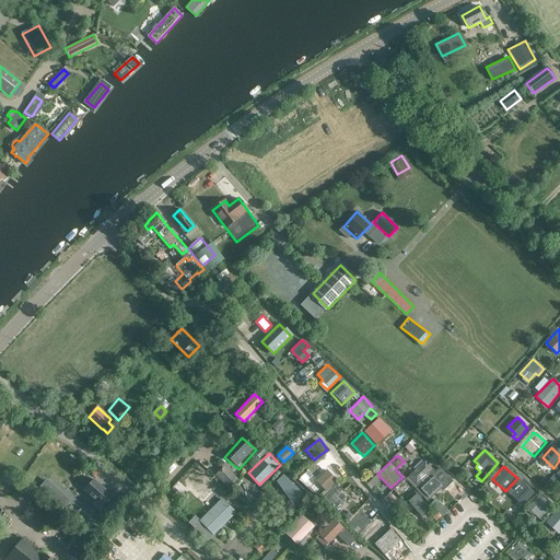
[(229,488),(237,479),(224,467),(217,476),(229,488)]
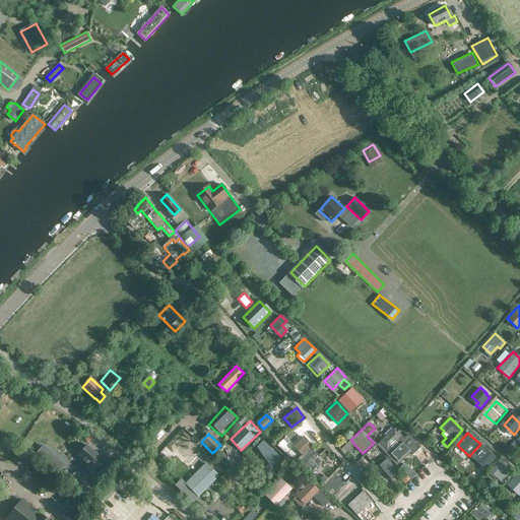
[(302,455),(313,446),(304,436),(293,446),(302,455)]
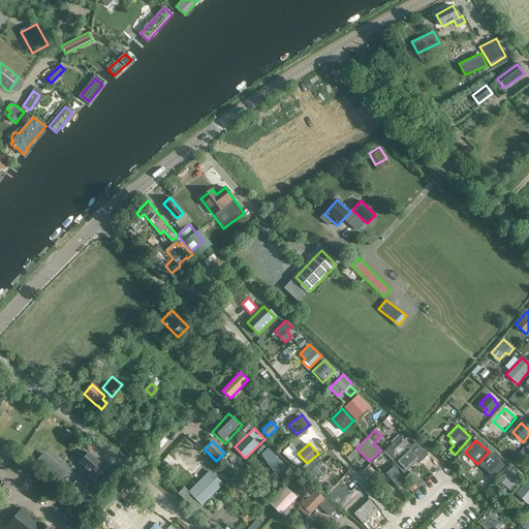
[(286,467),(268,448),(261,456),(280,474),(286,467)]
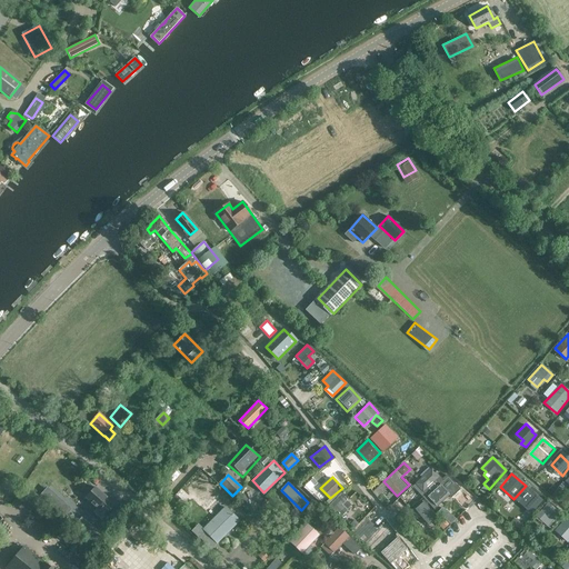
[(439,483),(426,496),(437,507),(450,495),(439,483)]
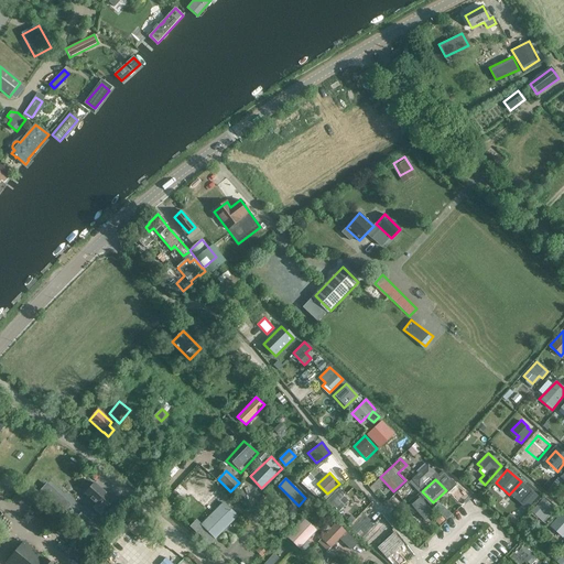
[(105,511),(111,505),(116,501),(95,483),(85,494),(105,511)]
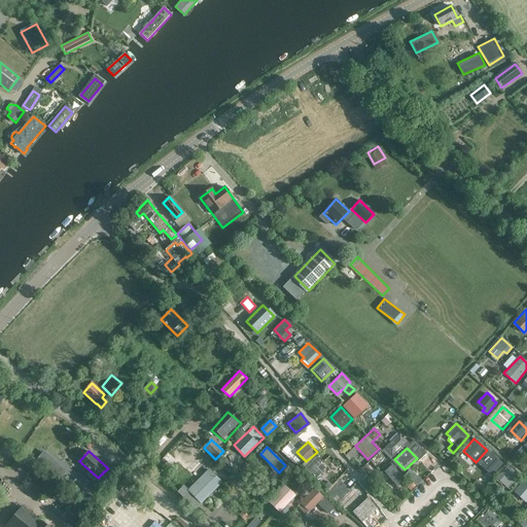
[(502,464),(490,453),(480,466),(492,477),(502,464)]
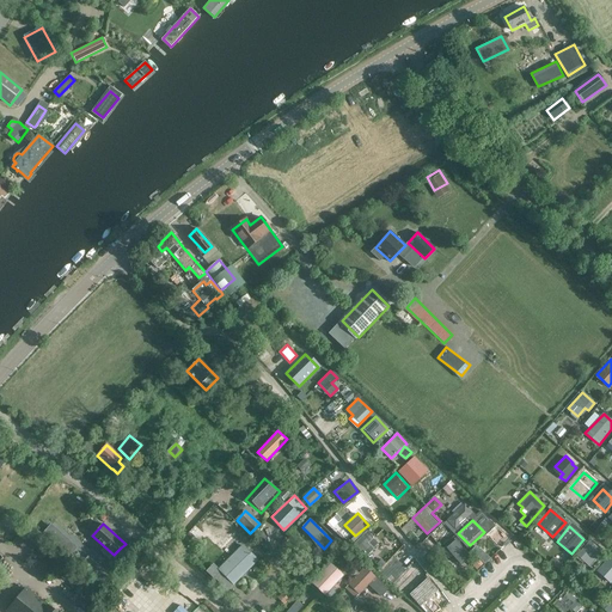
[(352,540),(368,555),(380,542),(368,530),(363,534),(361,531),(352,540)]
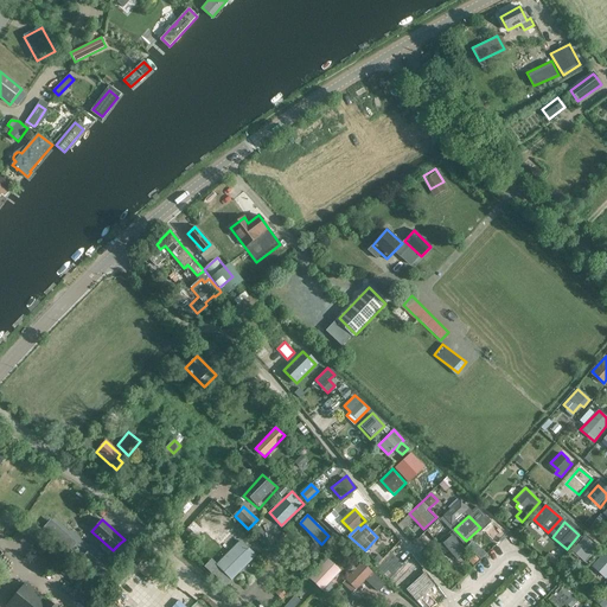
[(21,534),(18,540),(36,551),(40,545),(21,534)]
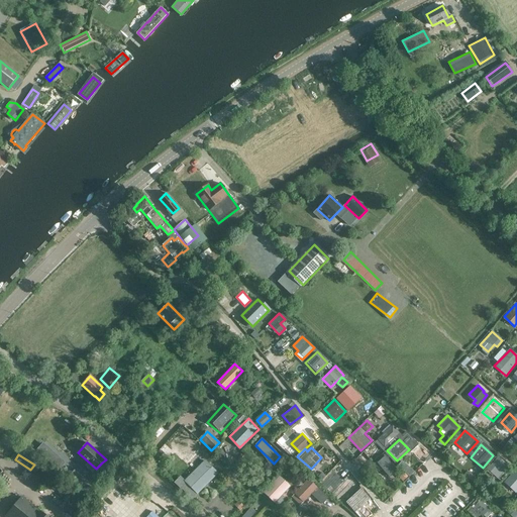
[(377,462),(390,476),(397,469),(385,454),(377,462)]
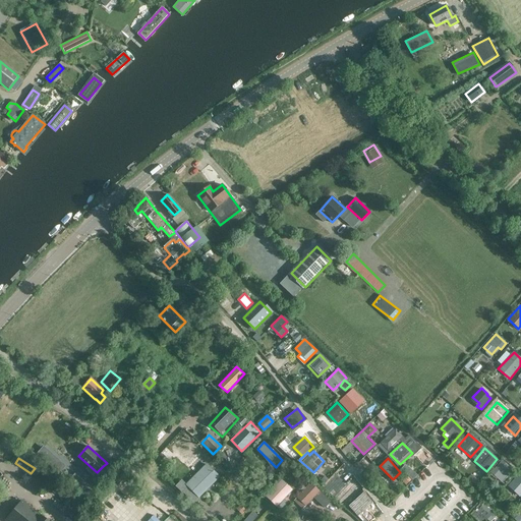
[(514,471),(501,460),(489,472),(502,484),(514,471)]
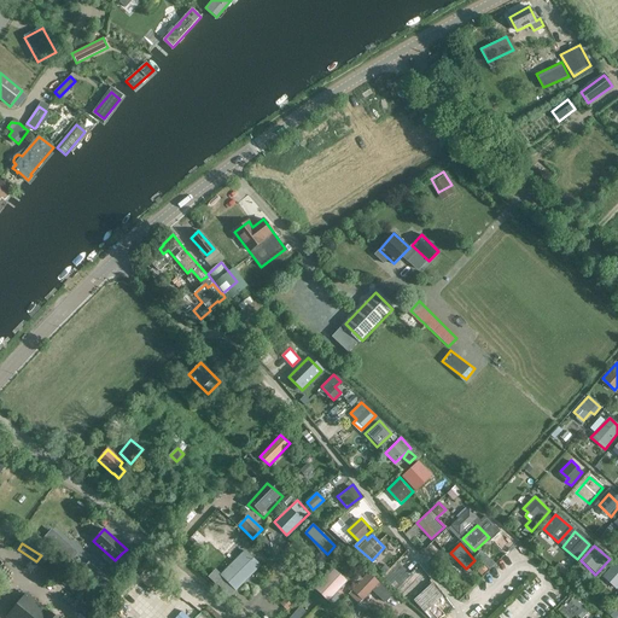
[(260,566),(245,552),(221,576),(235,589),(260,566)]
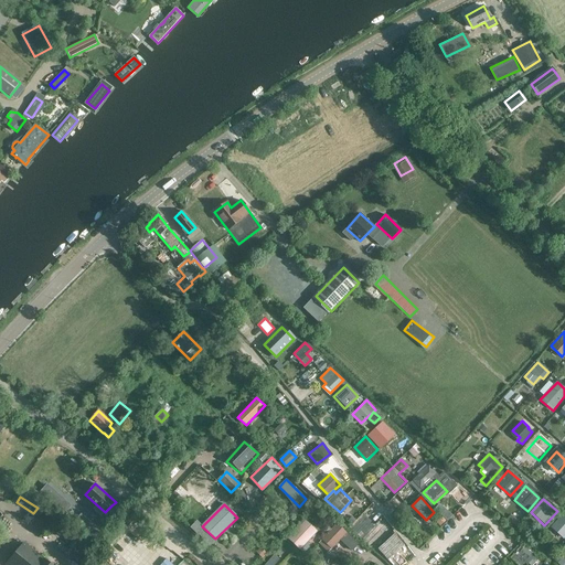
[(366,539),(379,526),(364,512),(352,525),(366,539)]
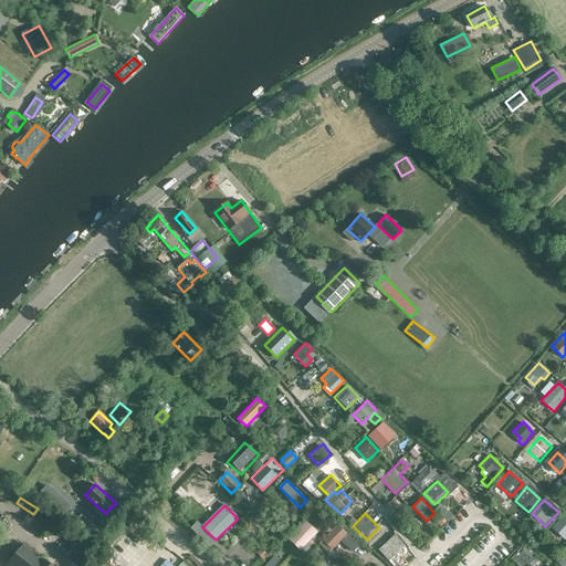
[(565,538),(565,519),(563,515),(551,528),(564,541),(565,538)]
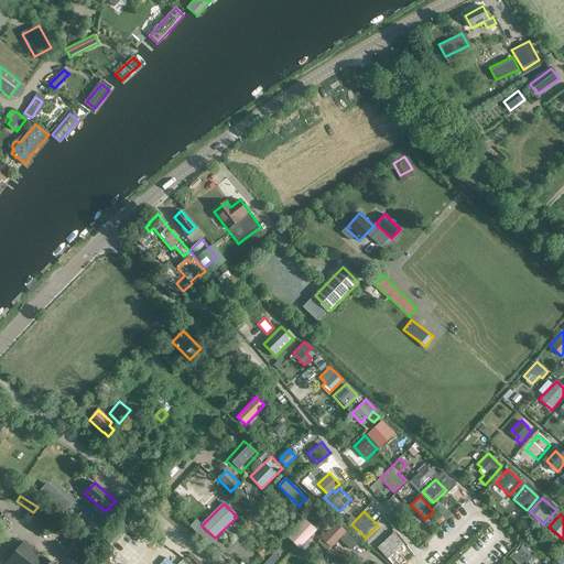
[(305,520),(288,539),(301,551),(317,532),(305,520)]
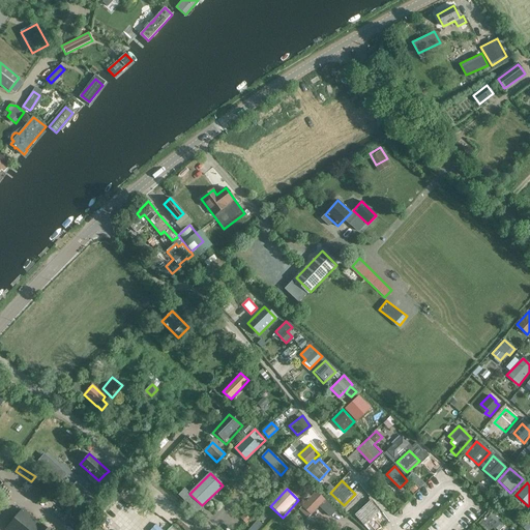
[(330,517),(336,510),(316,491),(301,506),(299,509),(308,518),(311,516),(312,516),(320,507),(330,517)]
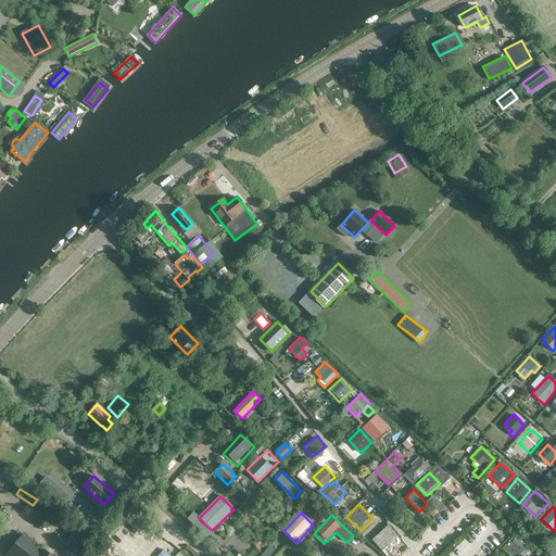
[(48,555),(24,535),(7,555),(8,555),(48,555)]
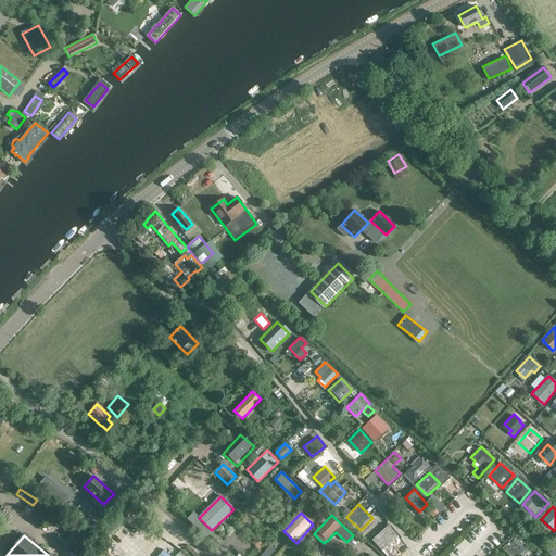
[(516,538),(503,552),(507,555),(514,555),(525,545),(516,538)]
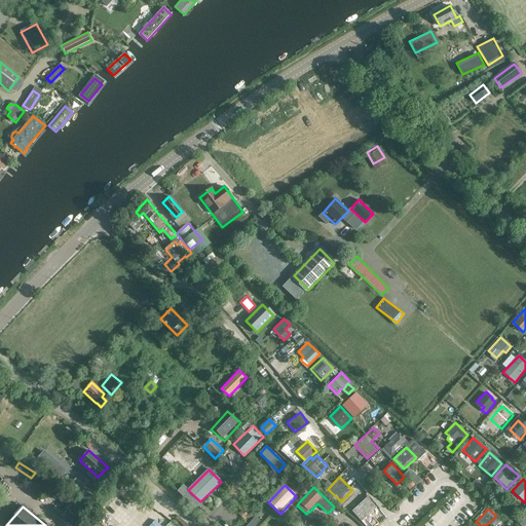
[(255,525),(261,521),(256,516),(245,525),(255,525)]
